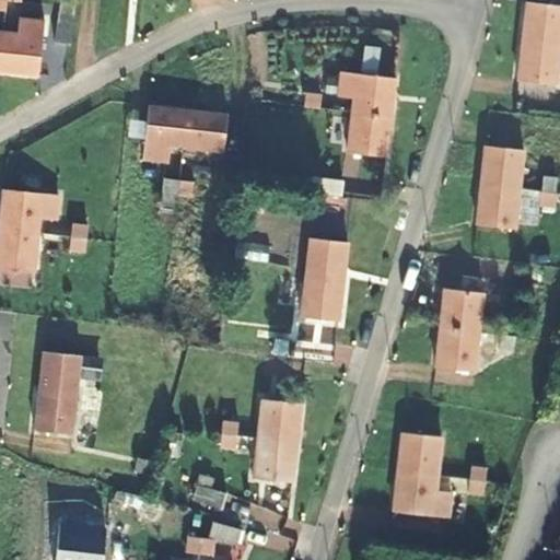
[(523,39),(559,44),(559,39),(559,3),(527,1),(523,39)]
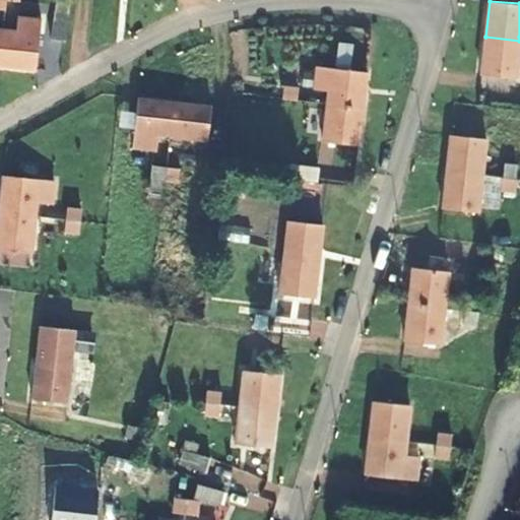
[(62,43),(65,15),(52,14),(49,41),(62,43)]
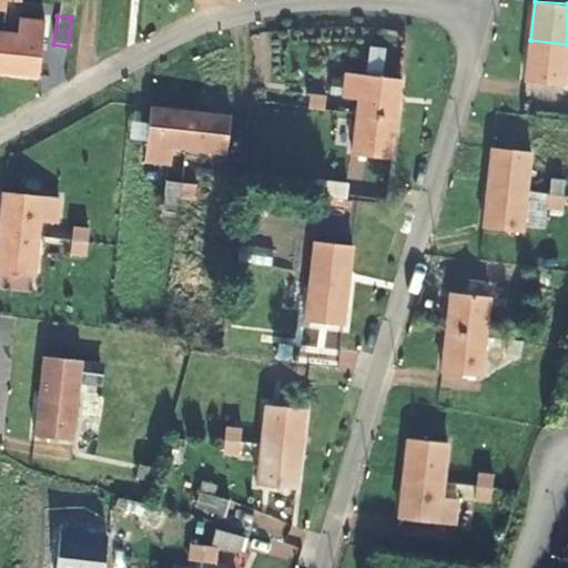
[(0,33),(0,32),(0,72),(36,77),(42,21),(19,18),(18,34),(0,33)]
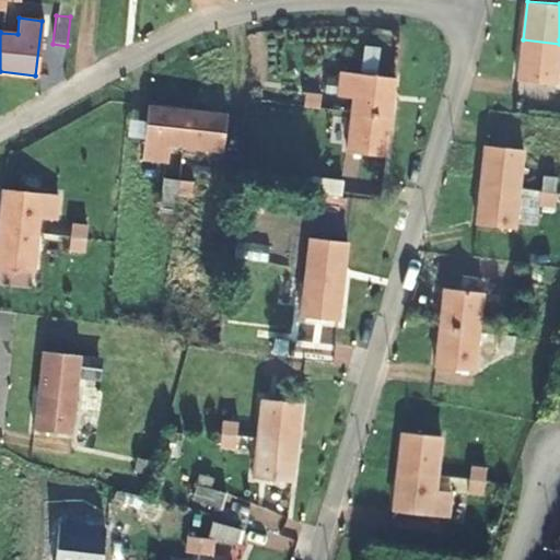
[(535,81),(555,83),(559,44),(523,39),(518,79),(535,81)]
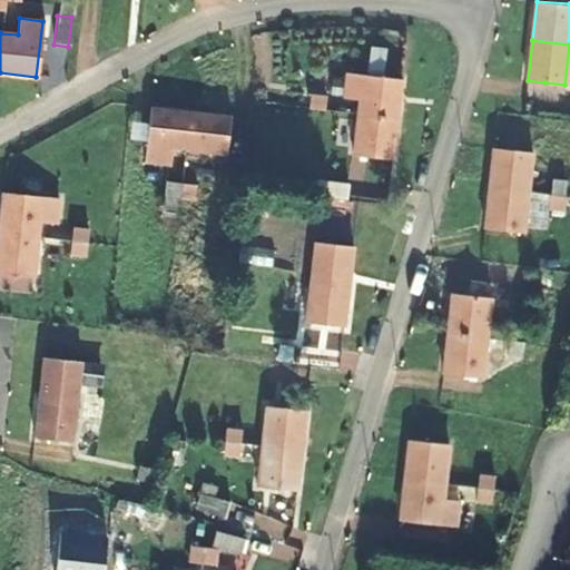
[(357,114),(395,119),(401,78),(362,74),(357,114)]
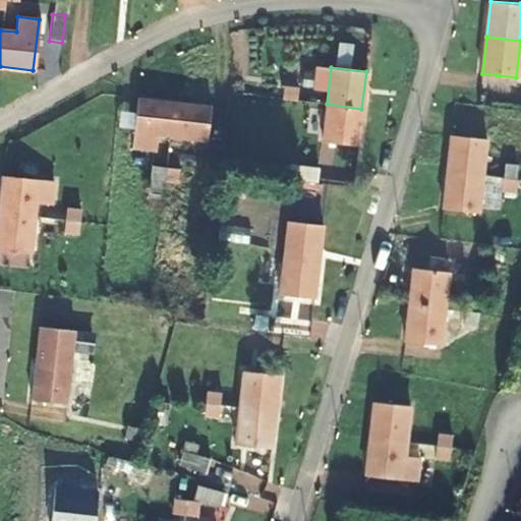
[(516,77),(498,75),(497,83),(520,87),(520,78),(516,77)]
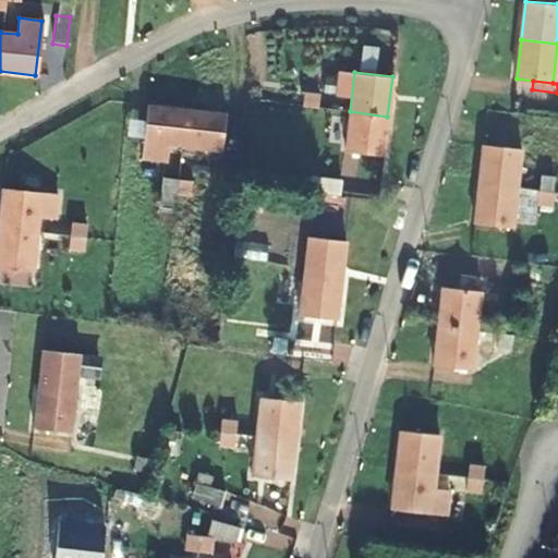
[(181,147),(185,107),(148,104),(144,143),(181,147)]
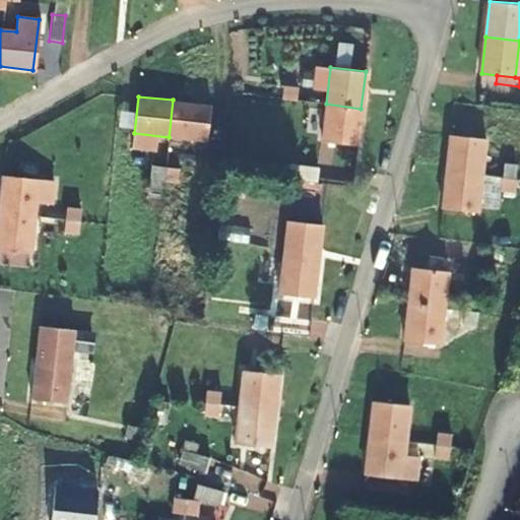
[(173,100),(169,137),(206,140),(210,104),(173,100)]
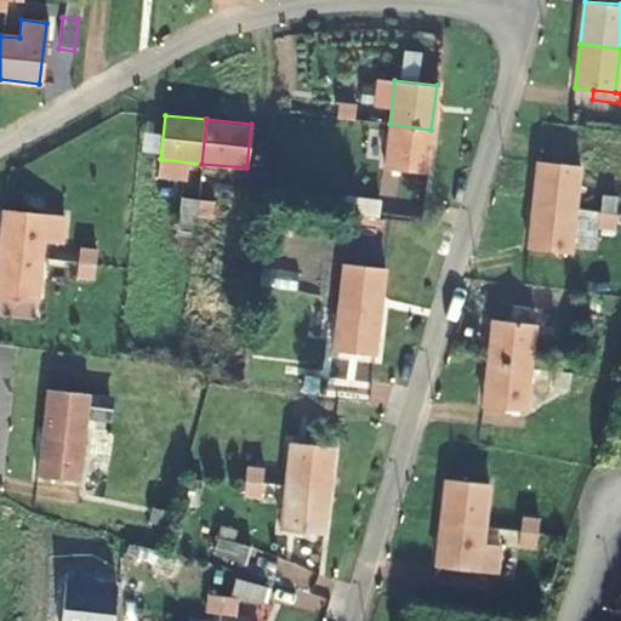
[(431,130),(389,124),(385,170),(426,175),(431,130)]
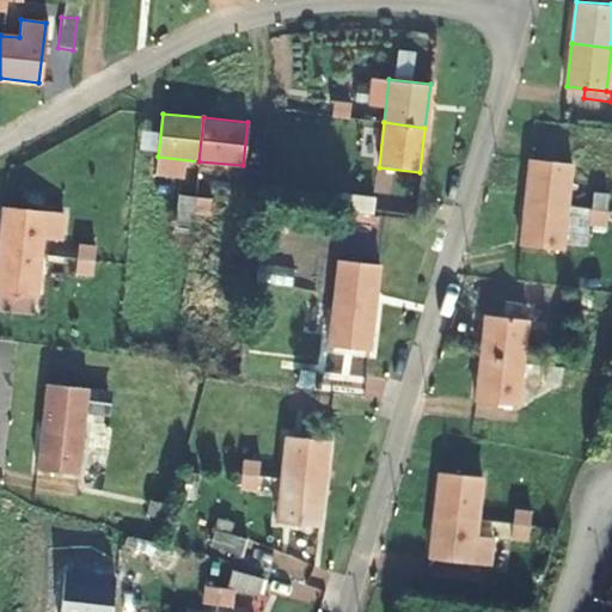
[(524,204),(565,210),(568,184),(591,187),(593,164),(528,158),(524,204)]
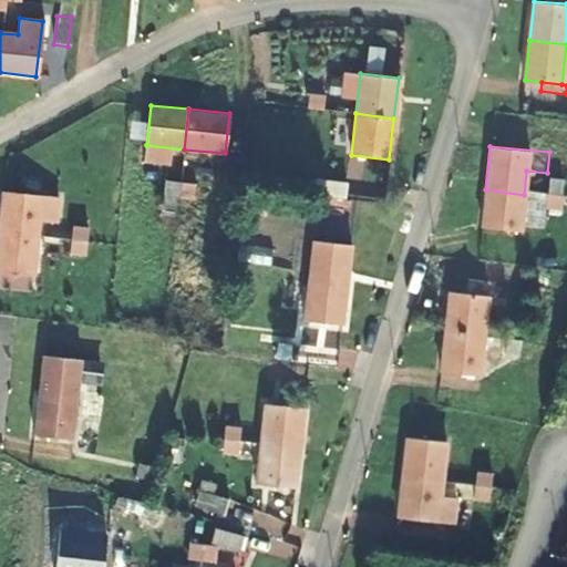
[(0,204),(0,230),(37,235),(41,194),(1,189),(0,204)]
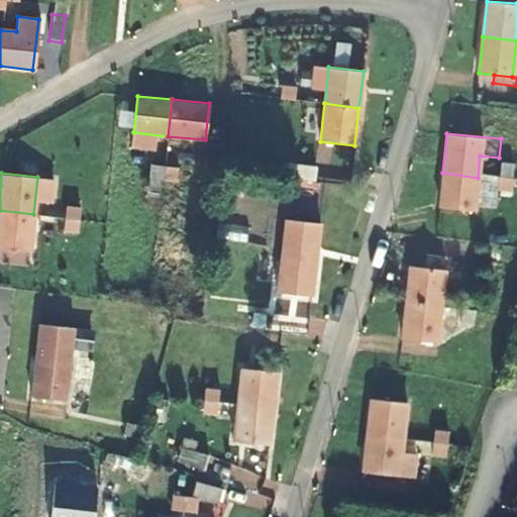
[(478,178),(442,173),(438,207),(474,211),(478,178)]
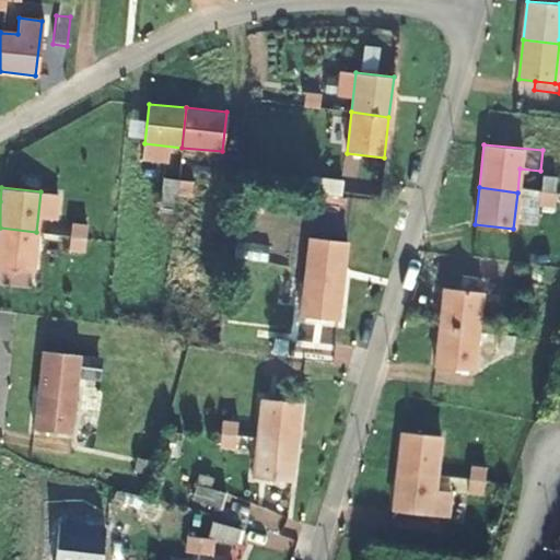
[(36,232),(0,228),(0,268),(32,271),(36,232)]
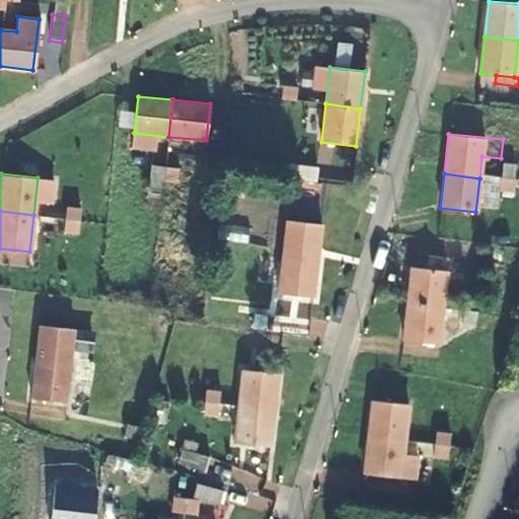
[(282,258),(317,263),(321,226),(286,221),(282,258)]
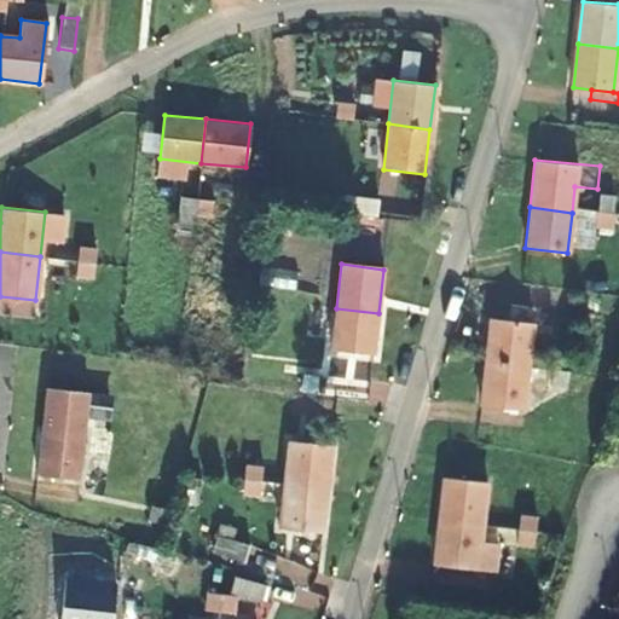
[(538,291),(537,308),(570,312),(572,295),(538,291)]
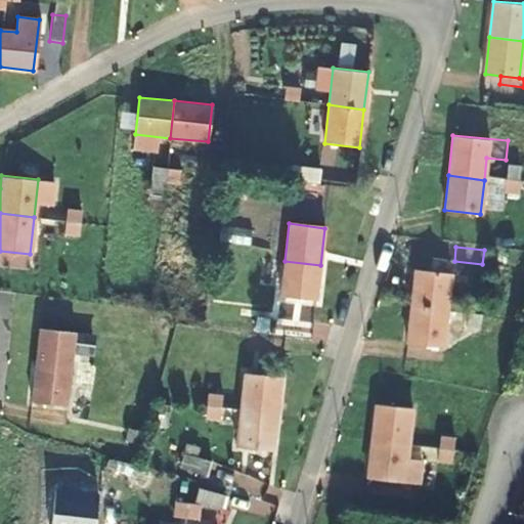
[(320,265),(285,261),(279,298),(315,302),(320,265)]
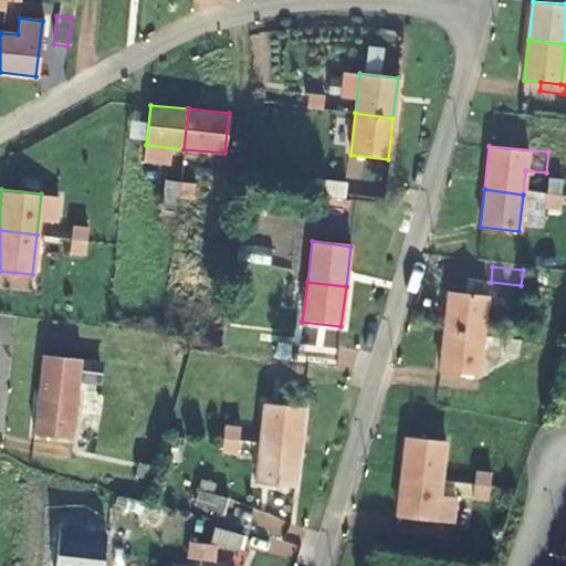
[(443,331),(481,336),(483,316),(505,318),(505,314),(514,314),(516,299),(448,291),(443,331)]
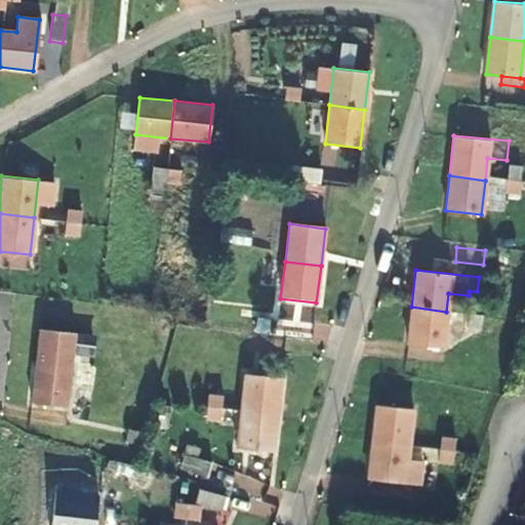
[(446,312),(411,307),(407,344),(442,348),(446,312)]
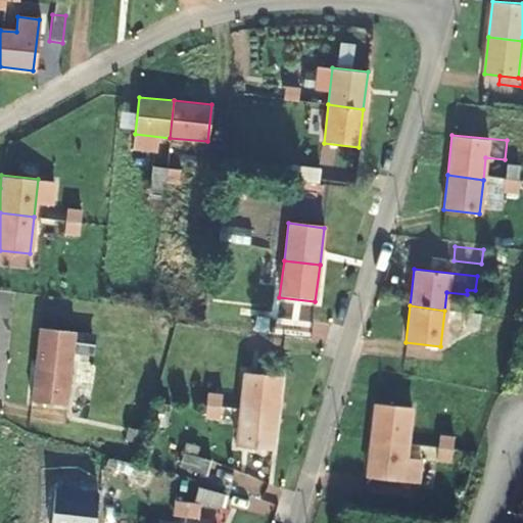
[(35,365),(70,369),(74,331),(39,328),(35,365)]
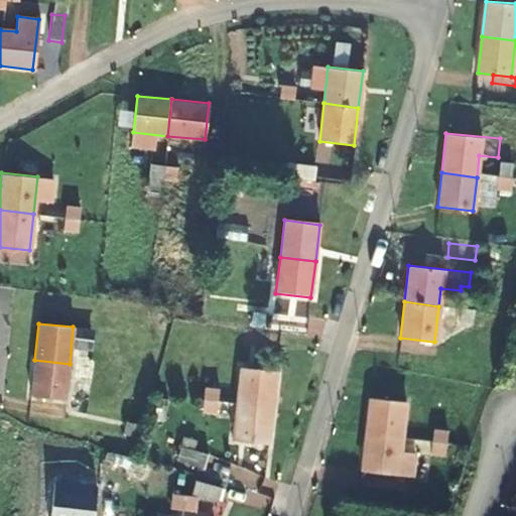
[(70,364),(34,360),(31,396),(66,399),(70,364)]
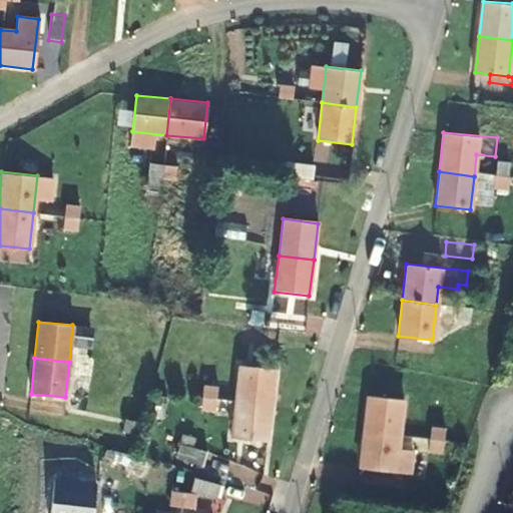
[(237,402),(271,406),(276,369),(242,366),(237,402)]
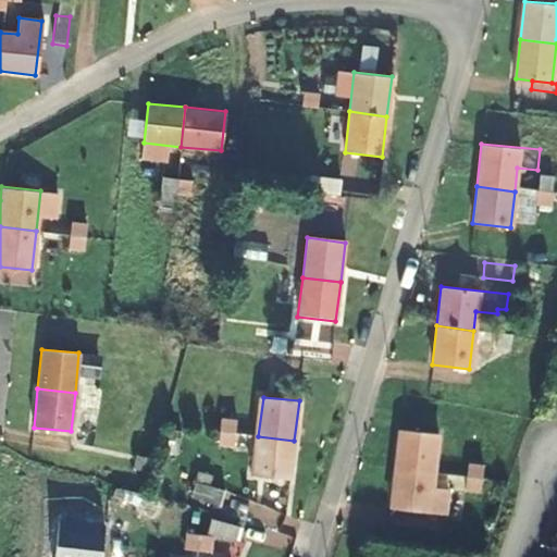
[(222,421),(223,446),(237,446),(235,420),(222,421)]
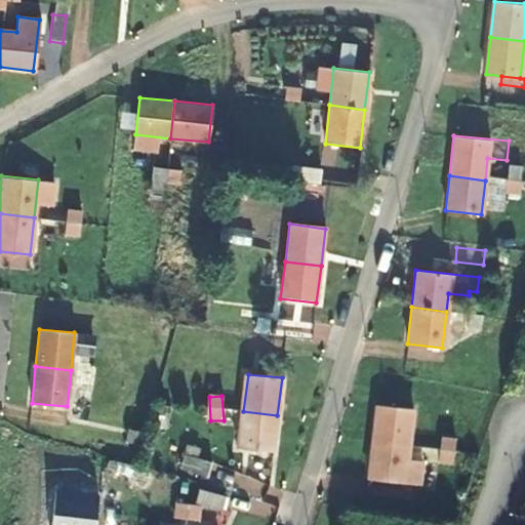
[(372,444),(408,448),(413,409),(377,405),(372,444)]
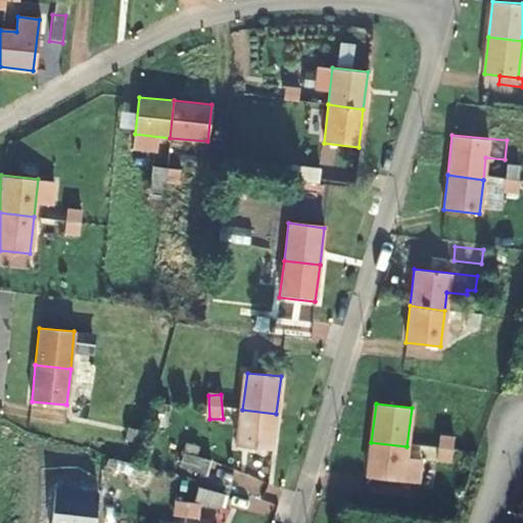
[(276,414),(242,410),(237,446),(271,450),(276,414)]
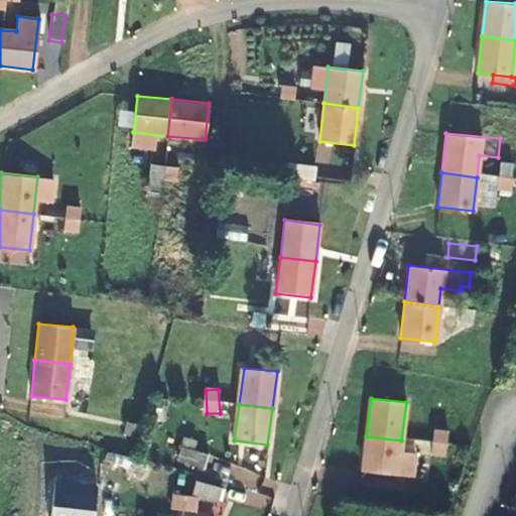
[(445,458),(449,431),(435,429),(431,456),(445,458)]
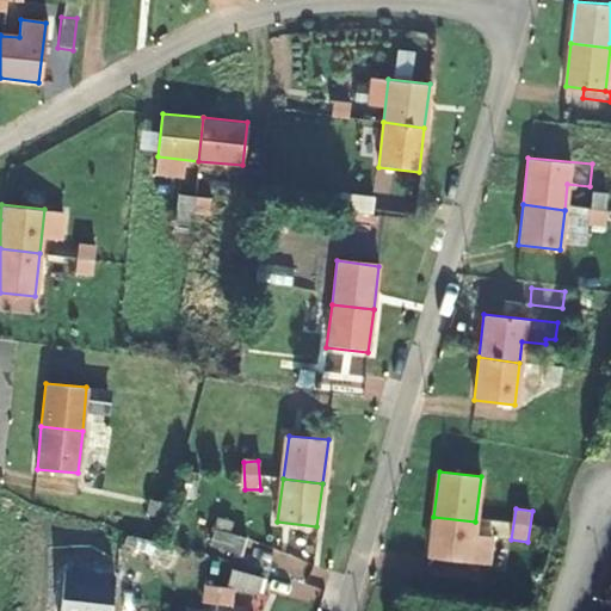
[(470,565),(475,522),(433,517),(429,559),(470,565)]
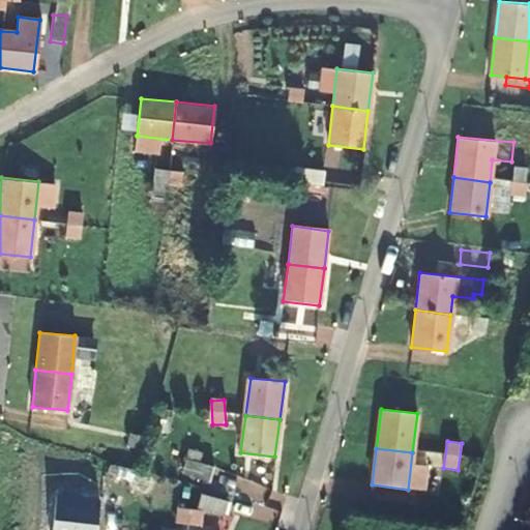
[(212,467),(185,459),(181,472),(208,481),(212,467)]
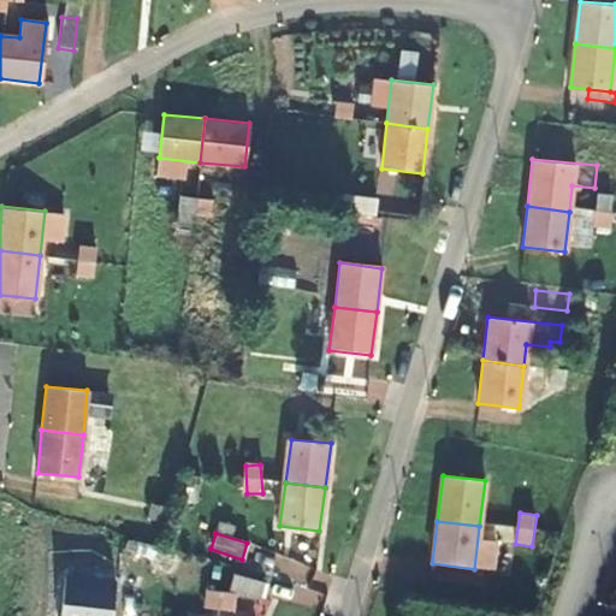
[(483,615),(484,609),(451,604),(449,615),(483,615)]
